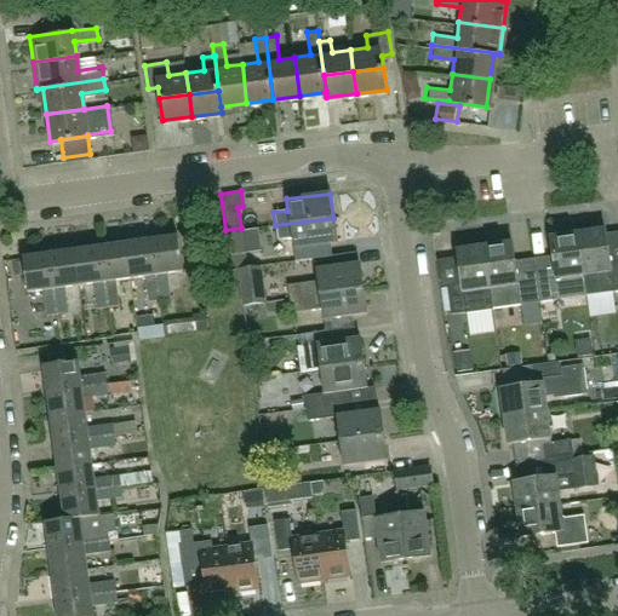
[(333,218),(275,225),(276,240),(291,237),(292,248),(336,242),(333,218)]
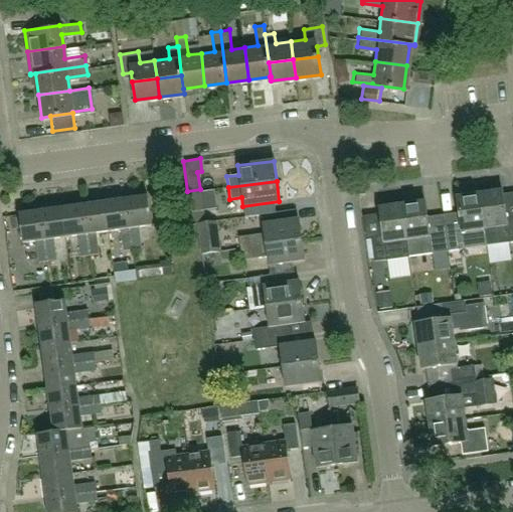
[(442,188),(431,188),(432,208),(443,208),(442,188)]
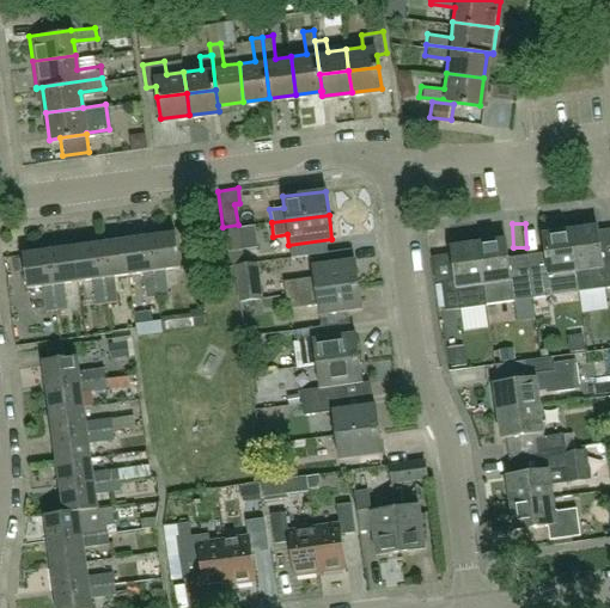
[(223,227),(227,264),(243,262),(238,225),(223,227)]
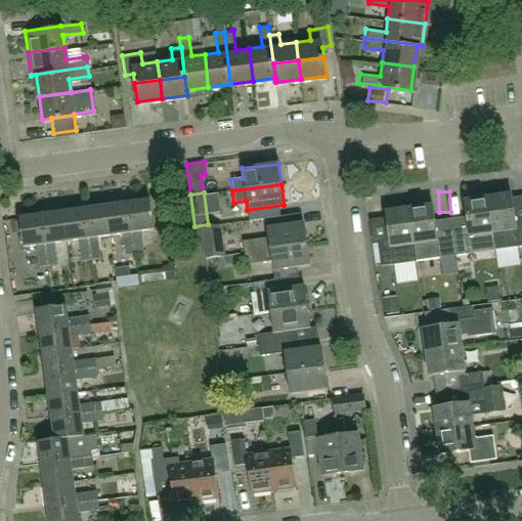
[(521,219),(513,221),(510,192),(486,196),(490,230),(493,248),(521,244),(521,219)]
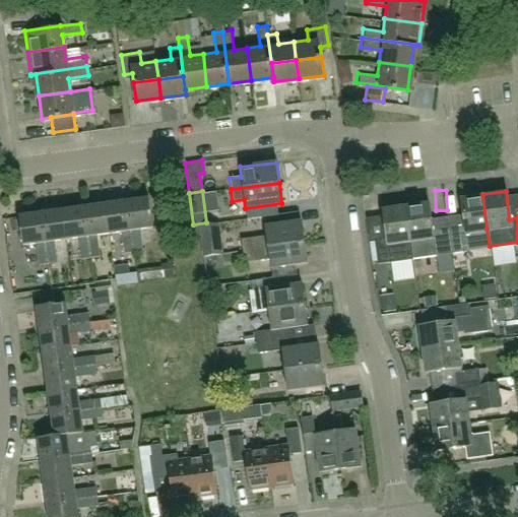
[(462,225),(446,228),(449,252),(462,250),(461,242),(476,240),(475,231),(487,229),(482,194),(459,197),(462,225)]
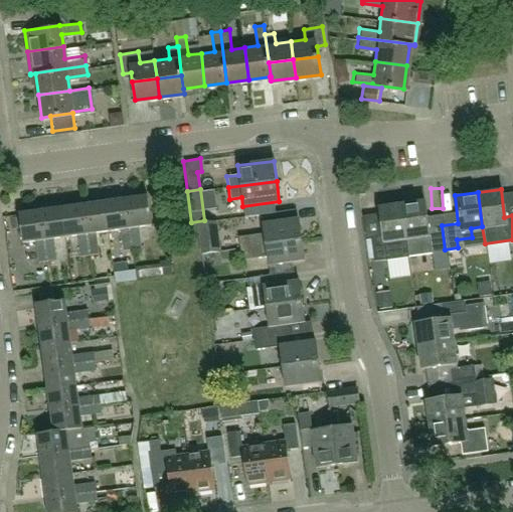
[(146,194),(124,197),(130,247),(139,246),(136,224),(149,222),(146,194)]
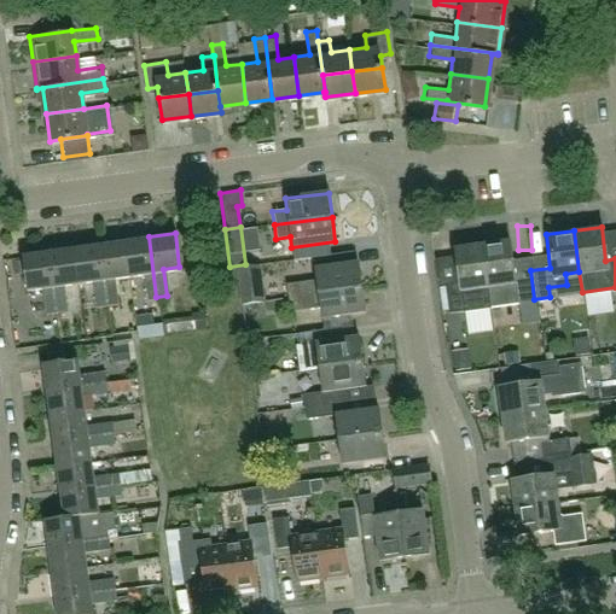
[(123,240),(128,274),(144,273),(147,298),(156,297),(149,237),(123,240)]
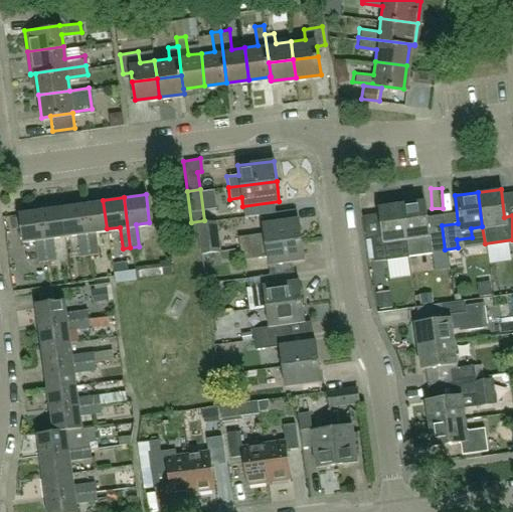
[(423,199),(399,202),(406,254),(445,249),(442,225),(428,227),(423,199)]
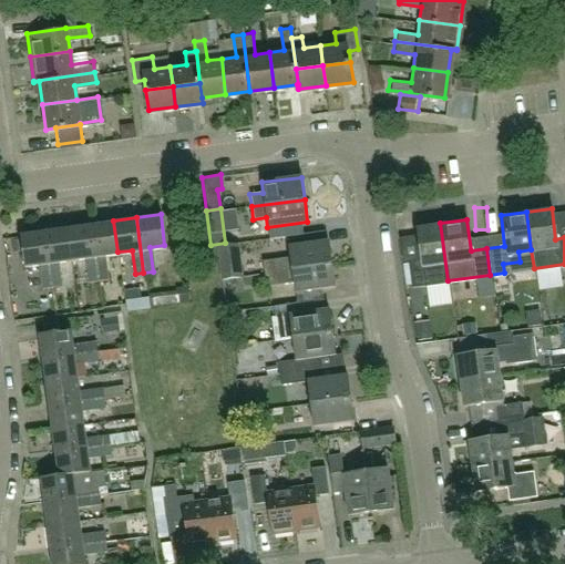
[(113,221),(90,224),(96,278),(106,277),(103,254),(117,252),(113,221)]
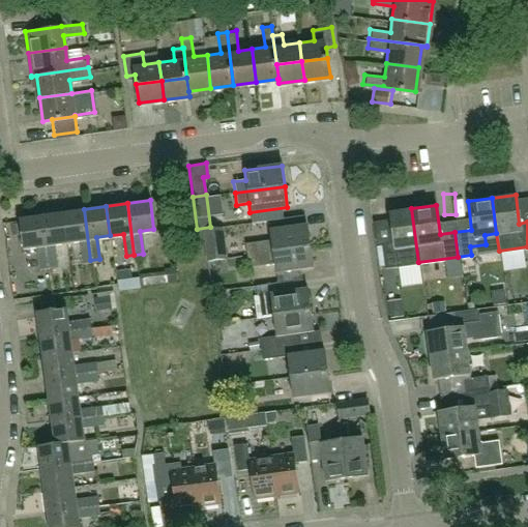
[(418,262),(411,208),(388,211),(392,240),(380,241),(384,267),(418,262)]
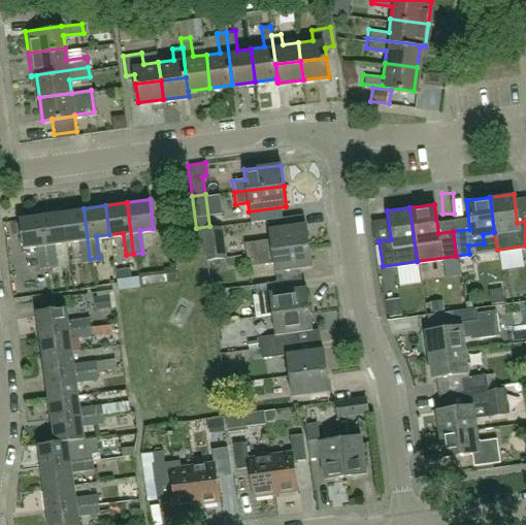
[(84,208),(62,210),(66,240),(78,239),(81,261),(90,259),(84,208)]
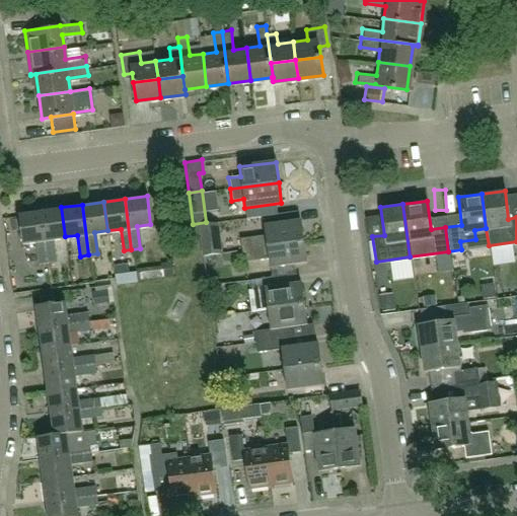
[(61,207),(40,210),(46,261),(55,260),(52,238),(65,236),(61,207)]
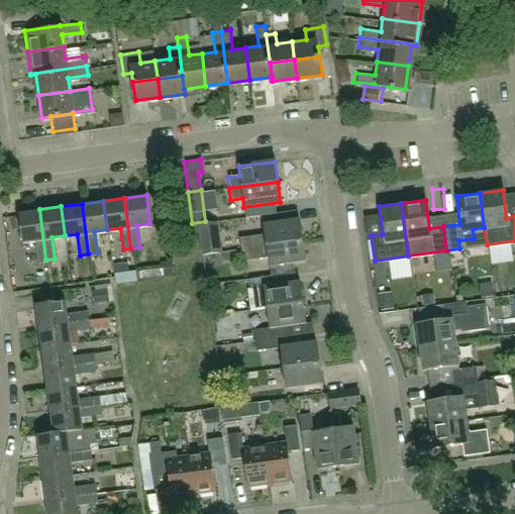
[(36,261),(44,260),(45,260),(39,209),(17,212),(21,241),(34,239),(36,261)]
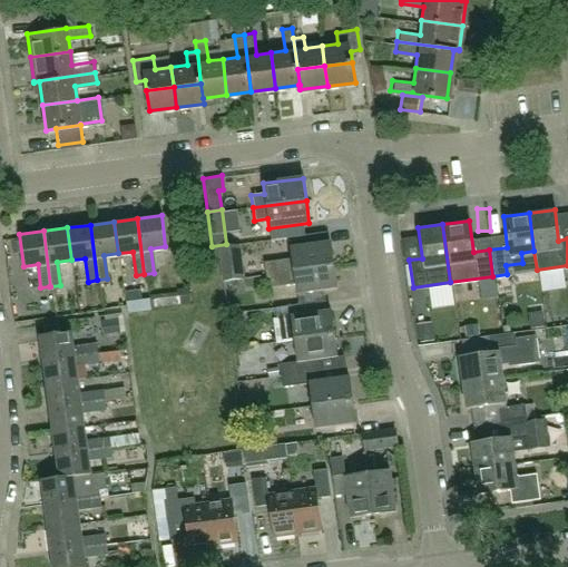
[(263,260),(264,273),(332,264),(329,243),(290,247),(291,256),(263,260)]
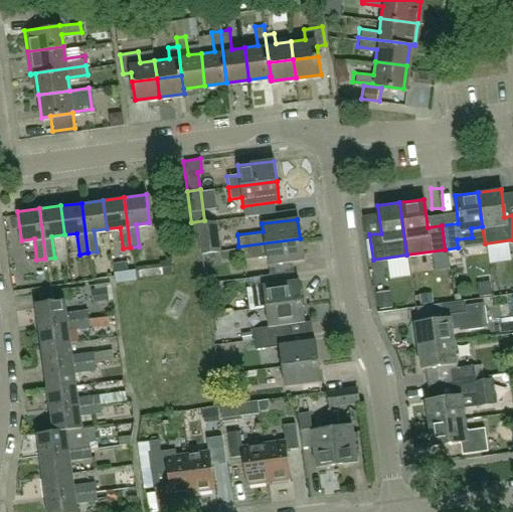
[(196,222),(195,222),(199,252),(200,252),(219,250),(215,220),(196,222)]
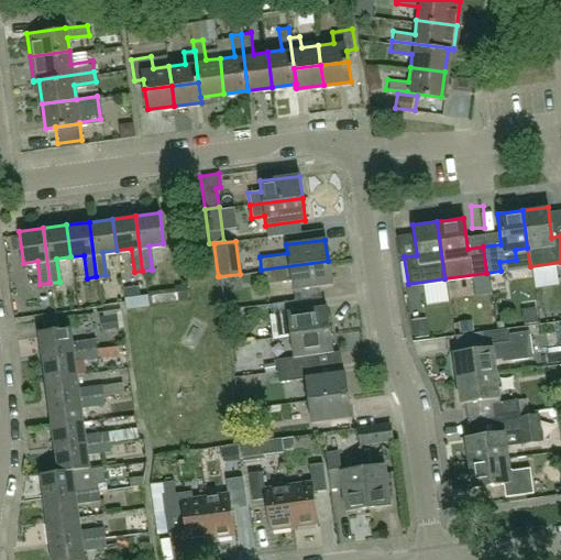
[(331,283),(328,261),(261,270),(263,283),(290,280),(294,299),(317,296),(316,285),(331,283)]
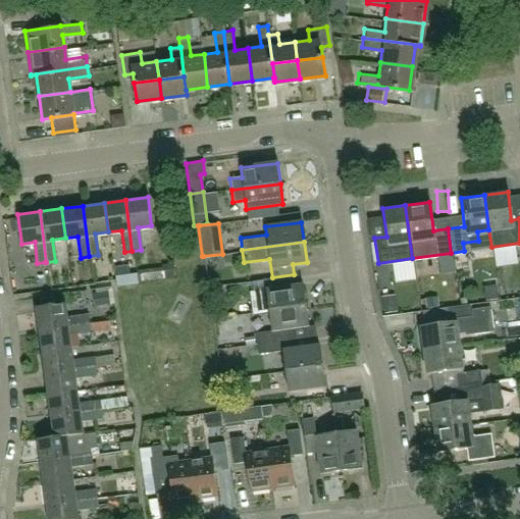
[(264,291),(267,310),(303,305),(300,284),(297,286),(295,274),(294,274),(272,277),(250,280),(252,292),(264,291)]
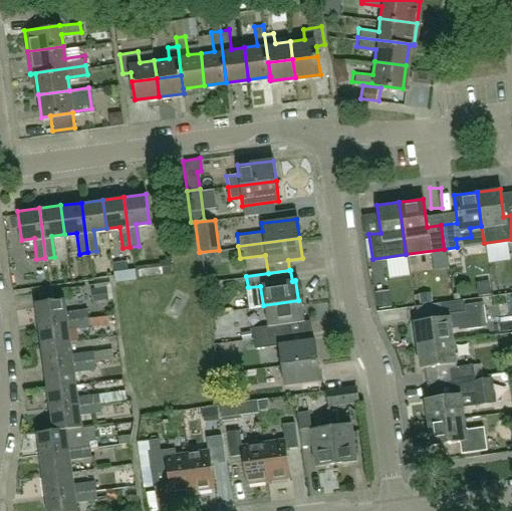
[(107,298),(105,285),(90,287),(92,300),(107,298)]
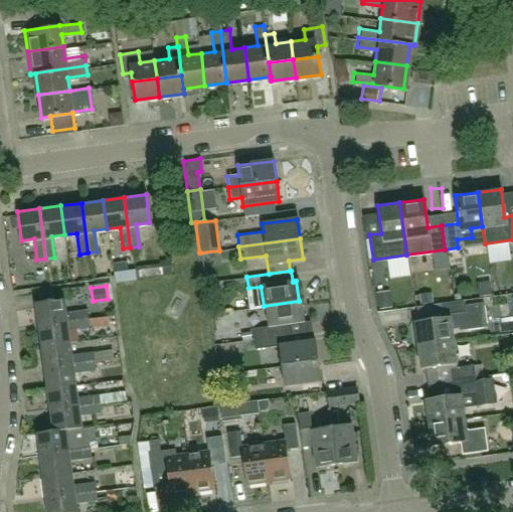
[(430,291),(417,292),(418,302),(432,301),(430,291)]
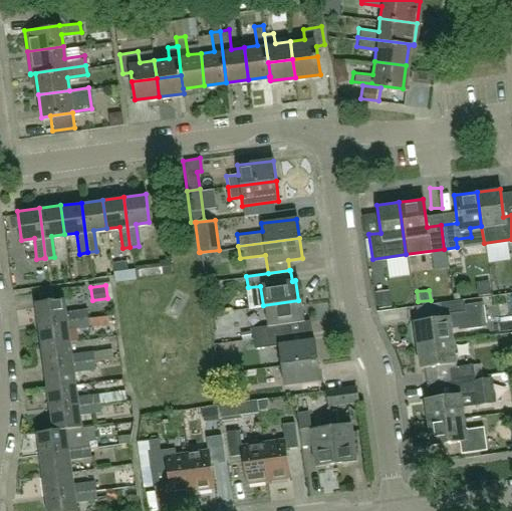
[(37,323),(87,317),(86,306),(65,309),(63,296),(34,300),(37,323)]
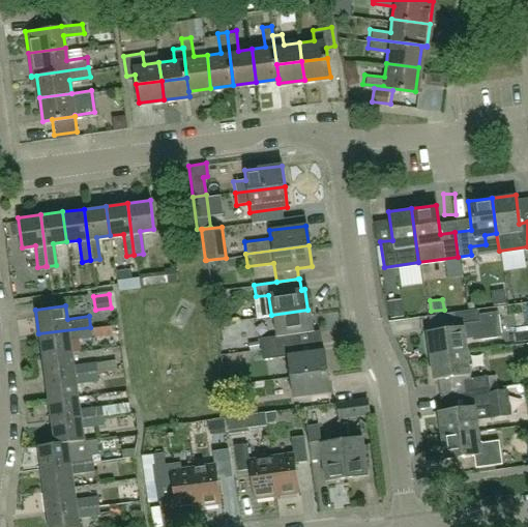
[(426,331),(429,355),(465,350),(464,338),(471,337),(471,340),(500,335),(496,311),(477,314),(477,308),(452,312),(455,327),(426,331)]
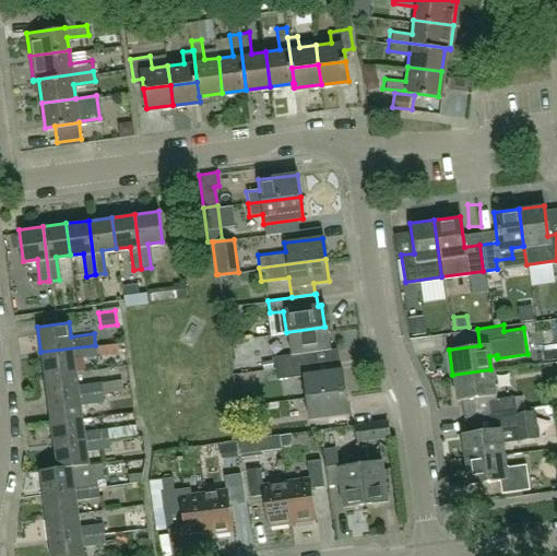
[(324,327),(286,332),(289,354),(272,356),(273,367),(313,362),(312,351),(328,349),(324,327)]
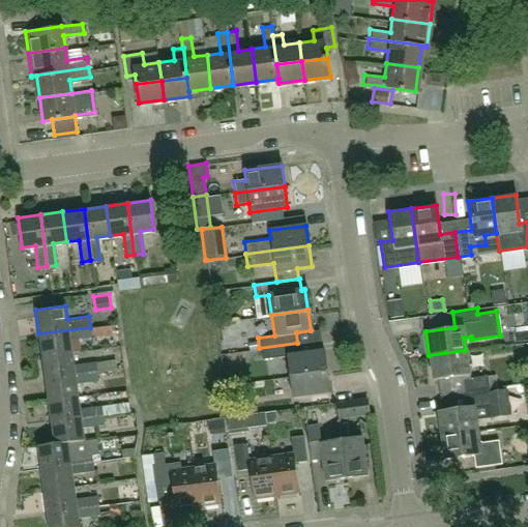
[(120,340),(118,326),(96,328),(98,343),(120,340)]
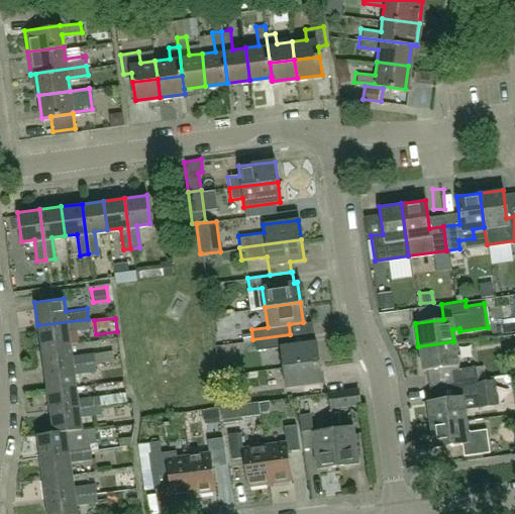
[(88,319),(37,325),(40,347),(70,343),(68,328),(89,326),(88,319)]
